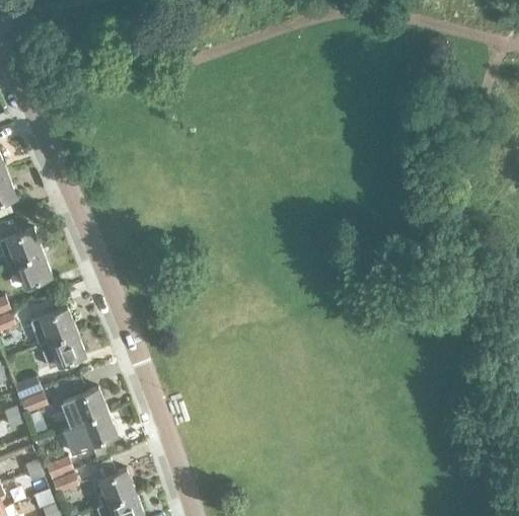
[(0,205),(10,201),(17,199),(8,175),(0,178),(0,205)]
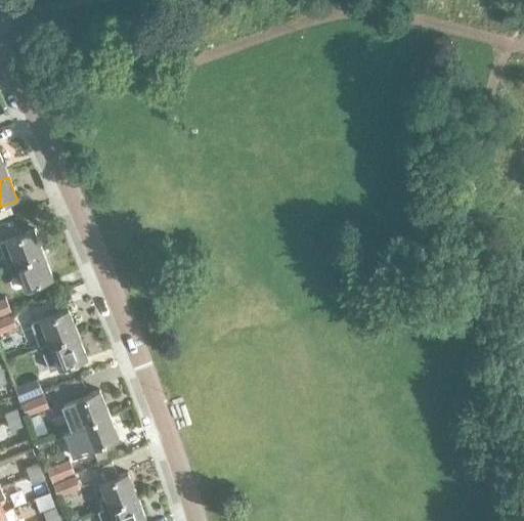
[(10,269),(43,256),(34,232),(7,243),(11,255),(6,258),(10,269)]
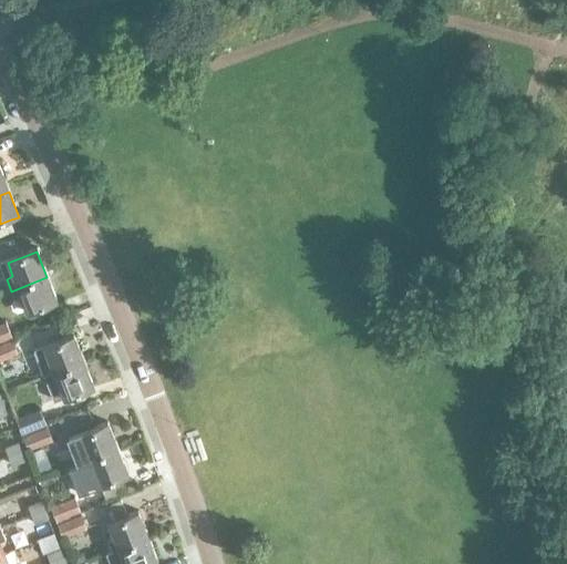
[(57,303),(47,277),(11,291),(14,300),(21,298),(28,315),(57,303)]
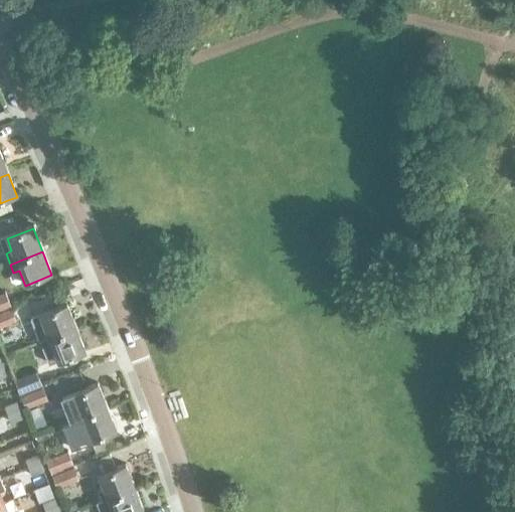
[(5,295),(0,296),(0,310),(10,307),(5,295)]
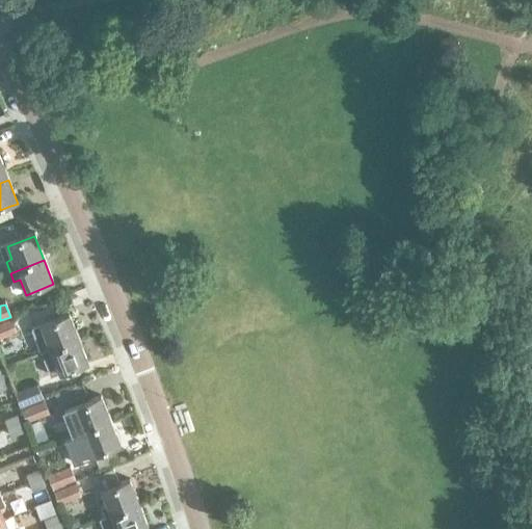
[(79,341),(69,317),(32,332),(42,355),(79,341)]
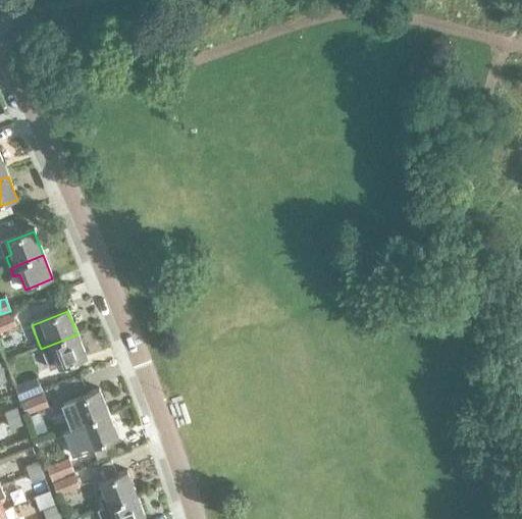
[(0,332),(16,326),(11,314),(0,318),(0,332)]
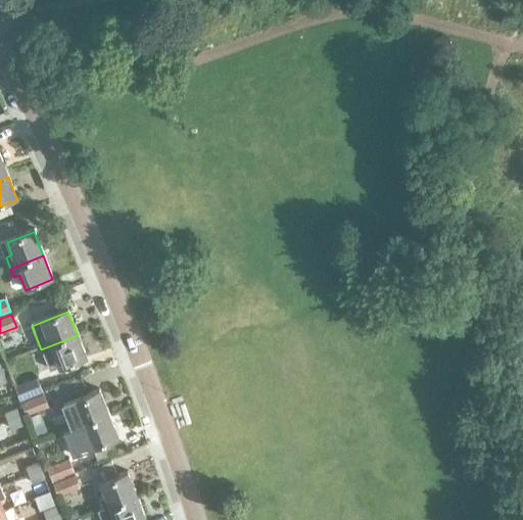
[(87,360),(78,335),(41,349),(50,373),(87,360)]
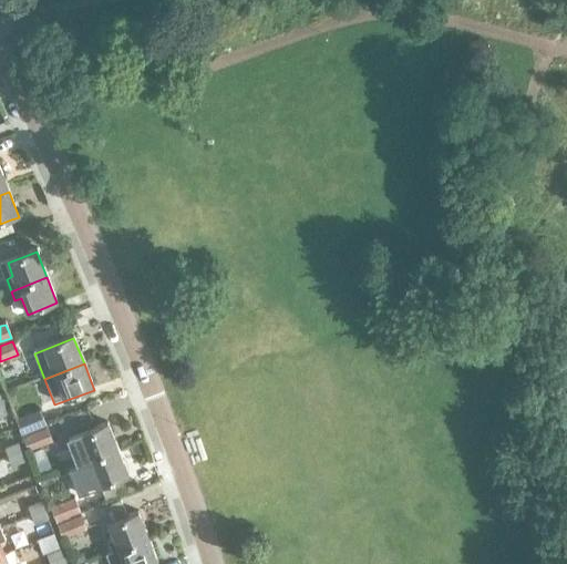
[(0,424),(10,421),(8,416),(3,407),(0,407),(0,424)]
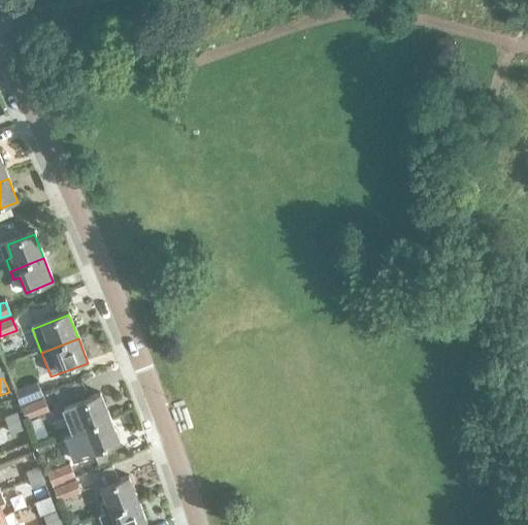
[(20,404),(42,396),(38,383),(14,392),(20,404)]
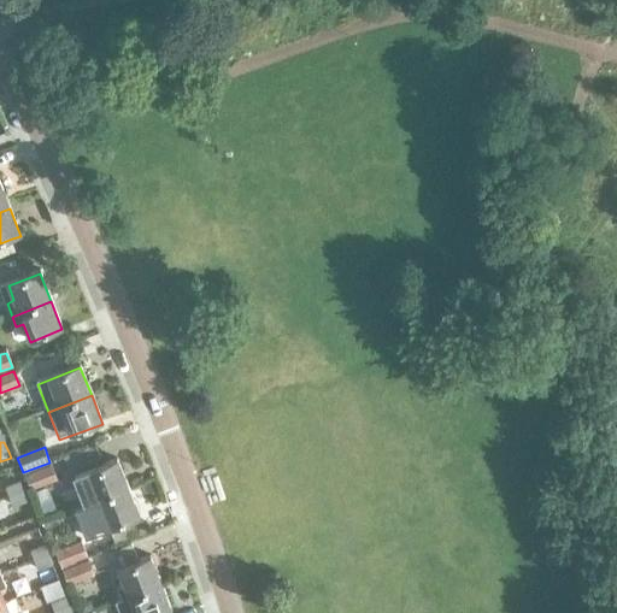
[(86,507),(98,502),(128,490),(117,464),(75,481),(86,507)]
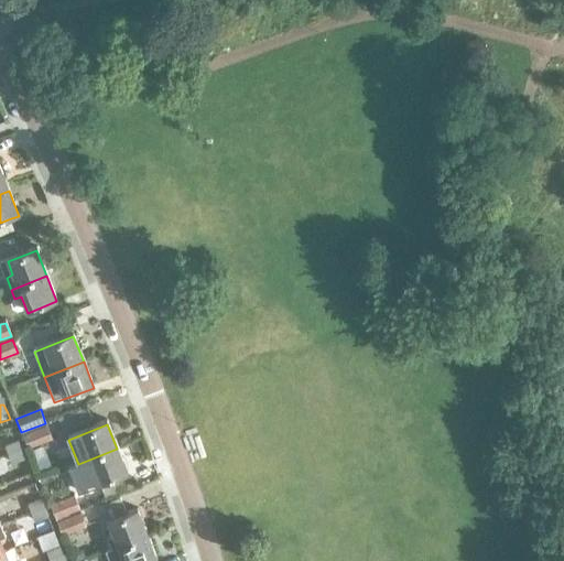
[(46,427),(23,437),(28,449),(52,440),(46,427)]
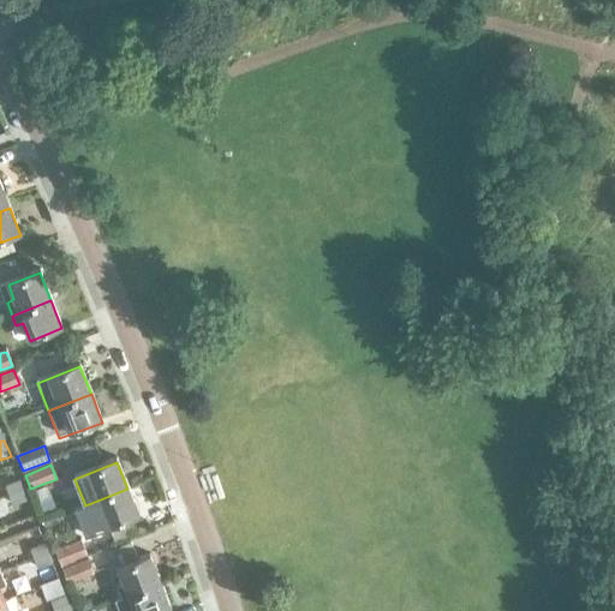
[(10,497),(24,491),(21,480),(5,486),(10,497)]
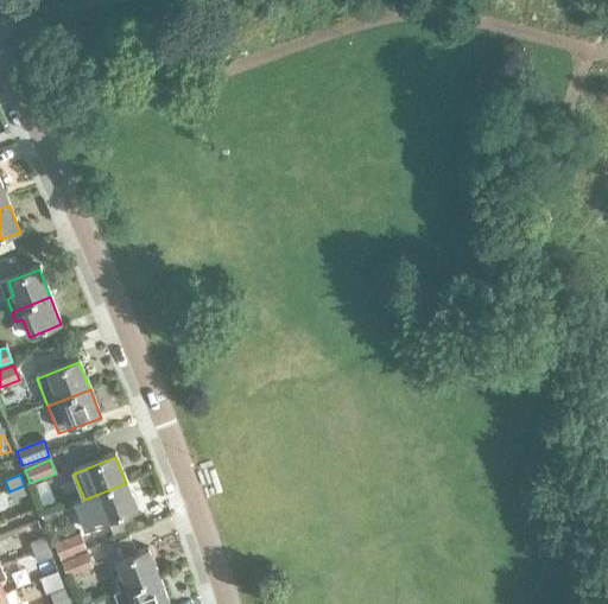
[(137,509),(126,483),(96,495),(84,500),(75,503),(86,532),(108,523),(113,536),(134,528),(128,513),(137,509)]
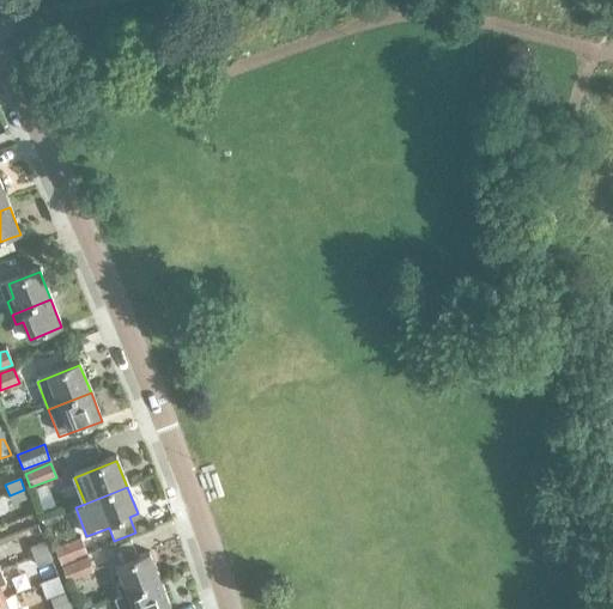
[(24,489),(10,495),(13,505),(28,500),(24,489)]
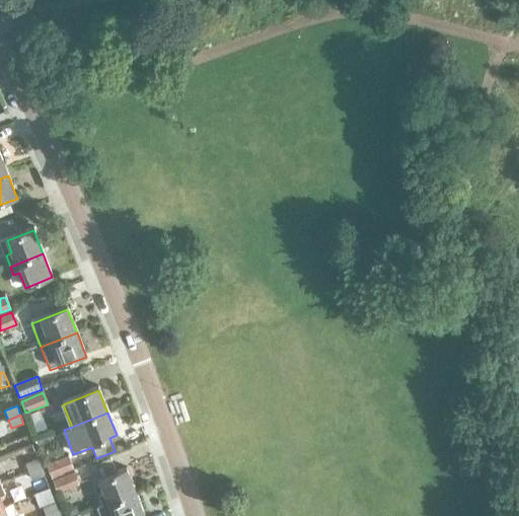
[(47,465),(56,461),(52,452),(43,456),(47,465)]
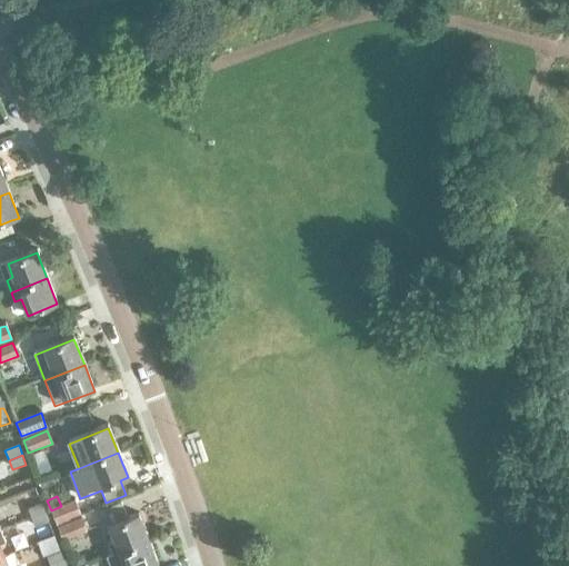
[(61,506),(51,510),(57,524),(81,515),(76,500),(61,506)]
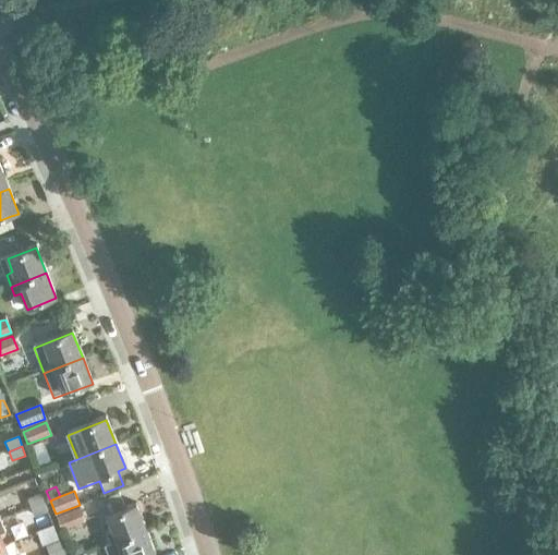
[(125,509),(119,493),(97,503),(102,518),(108,516),(113,530),(106,532),(110,543),(118,540),(146,529),(136,505),(125,509)]
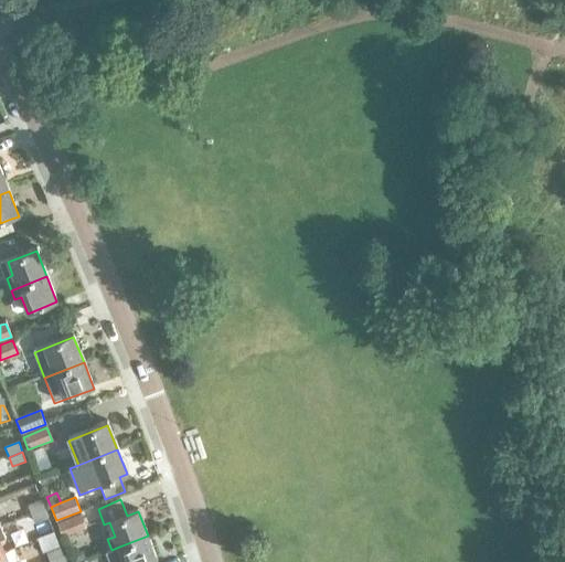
[(31,516),(45,510),(41,500),(28,506),(31,516)]
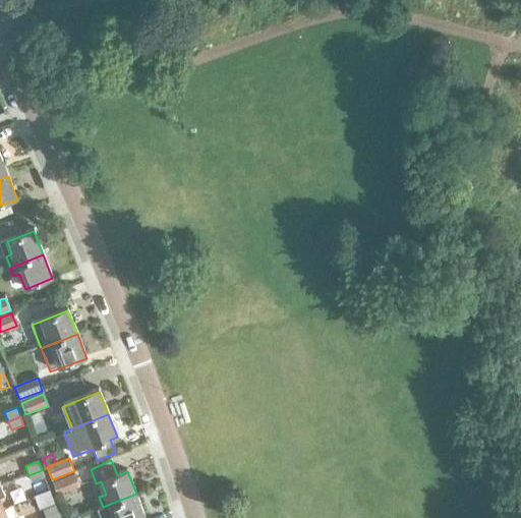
[(42,470),(29,475),(33,483),(45,478),(42,470)]
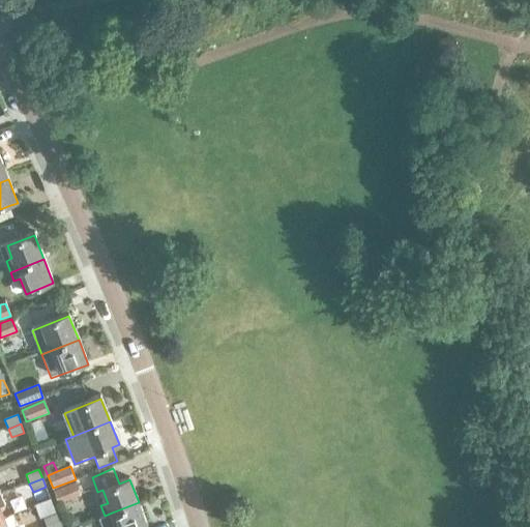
[(77,481),(54,491),(59,504),(82,495),(77,481)]
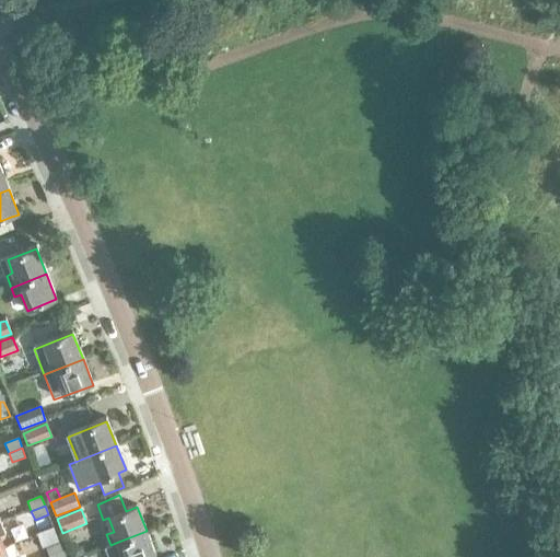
[(155,556),(147,531),(118,542),(111,545),(115,556),(123,554),(123,556),(155,556)]
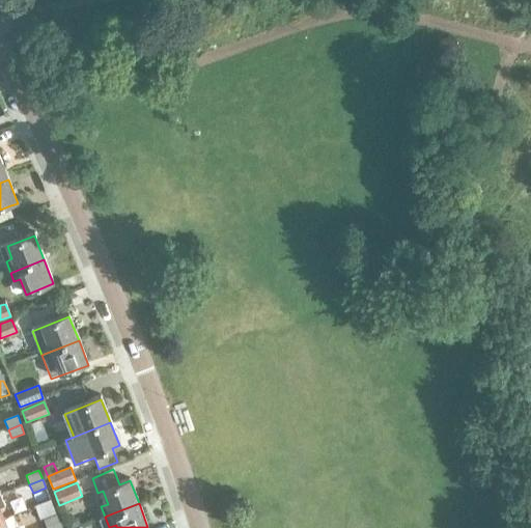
[(49,527),(59,523),(56,515),(44,519),(47,527),(49,527)]
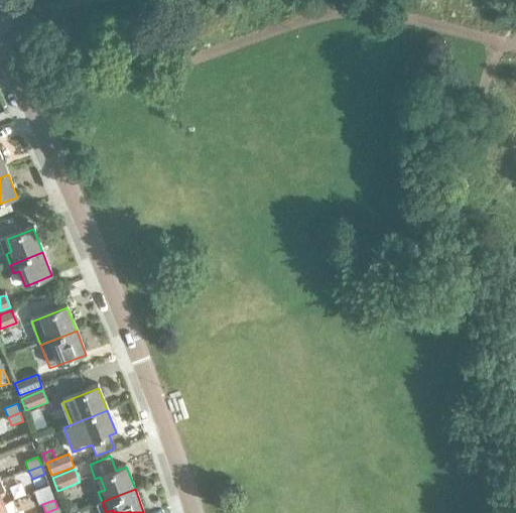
[(9,512),(6,504),(0,506),(0,512),(9,512)]
